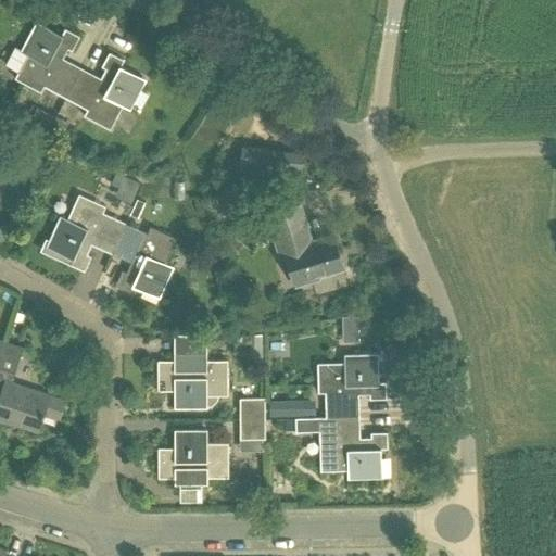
[(66,98),(81,68),(61,58),(66,48),(72,51),(79,36),(64,28),(61,35),(35,21),(20,50),(14,47),(4,65),(17,72),(14,78),(40,92),(43,86),(66,98)]
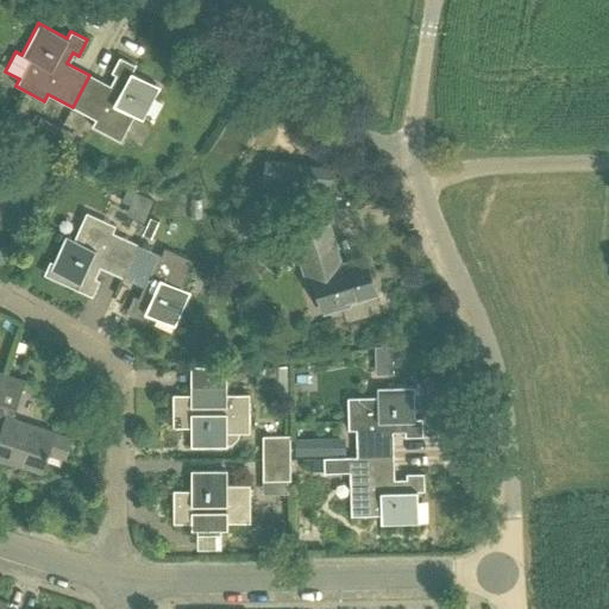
[(143,119),(159,88),(131,73),(136,64),(119,56),(110,73),(114,75),(108,86),(89,75),(73,107),(95,119),(92,126),(120,142),(135,114),(143,119)]
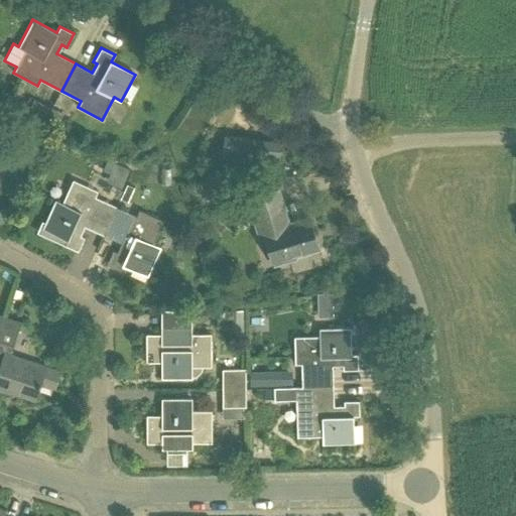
[(51,108),(45,121),(57,127),(63,114),(51,108)]
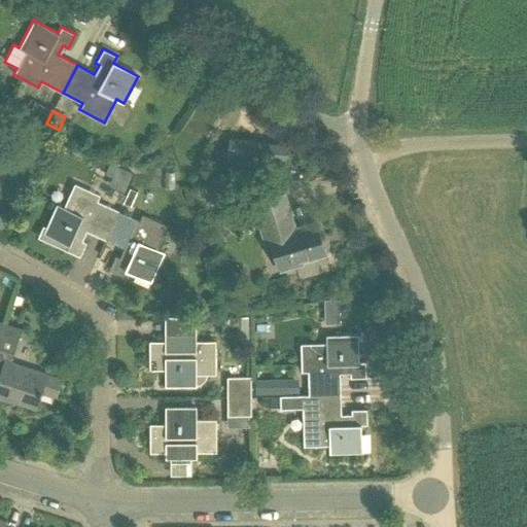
[(285,171),(287,149),(273,147),(248,144),(232,142),(229,163),(285,171)]
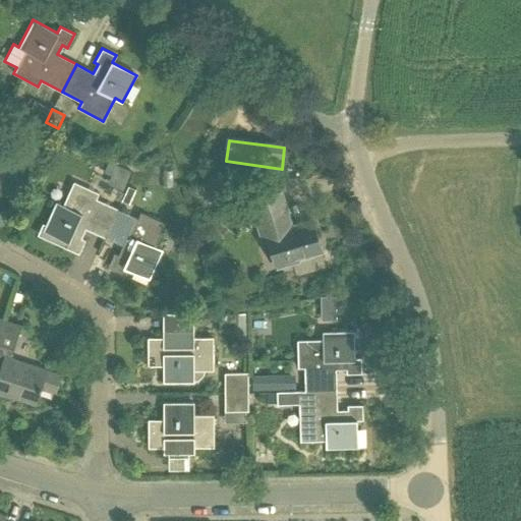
[(120,167),(115,177),(126,182),(131,171),(120,167)]
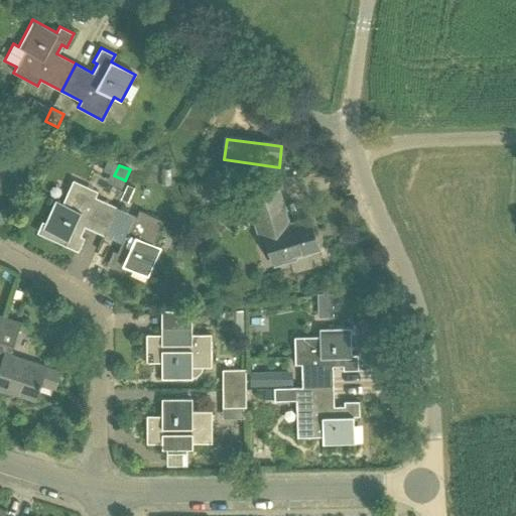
[(105,235),(118,208),(96,198),(99,191),(73,179),(62,203),(55,200),(42,228),(69,240),(66,246),(80,252),(86,238),(82,236),(87,227),(105,235)]
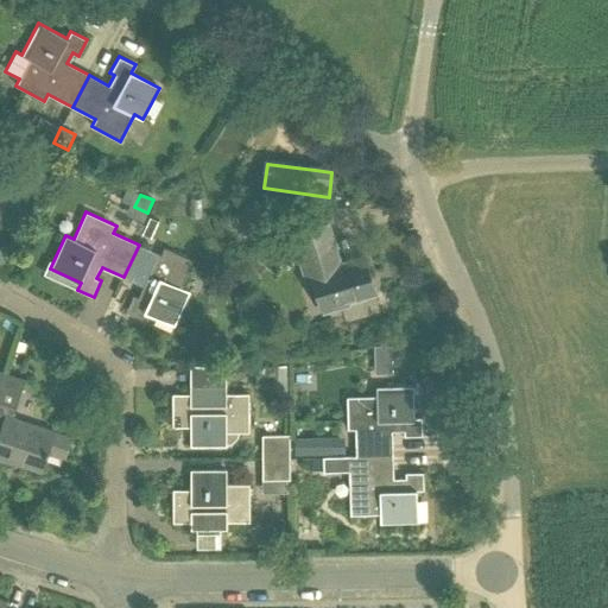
[(322,310),(377,293),(366,258),(341,265),(329,225),(293,235),(306,277),(311,276),(322,310)]
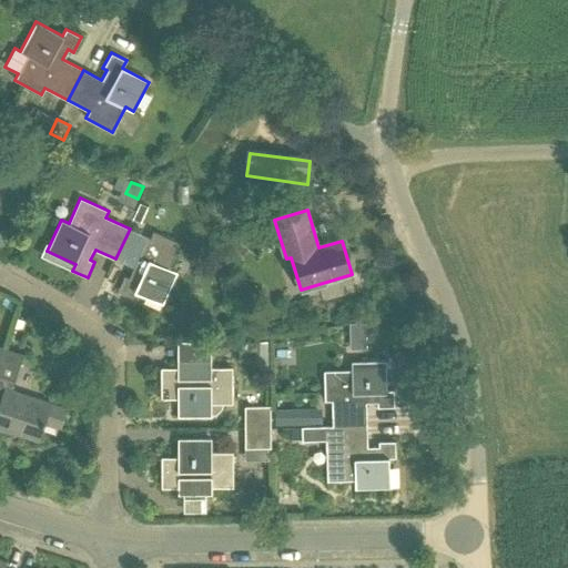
[(170,269),(181,244),(154,232),(151,239),(130,229),(115,259),(135,267),(131,279),(125,276),(119,292),(133,298),(137,292),(163,304),(178,273),(170,269)]
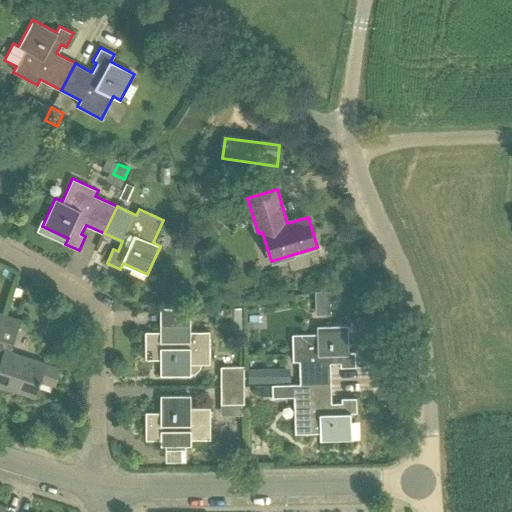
[(191,376),(191,374),(195,374),(200,368),(200,360),(210,360),(210,333),(191,333),(191,310),(160,307),(160,333),(146,333),(146,361),(160,360),(160,376),(191,376)]
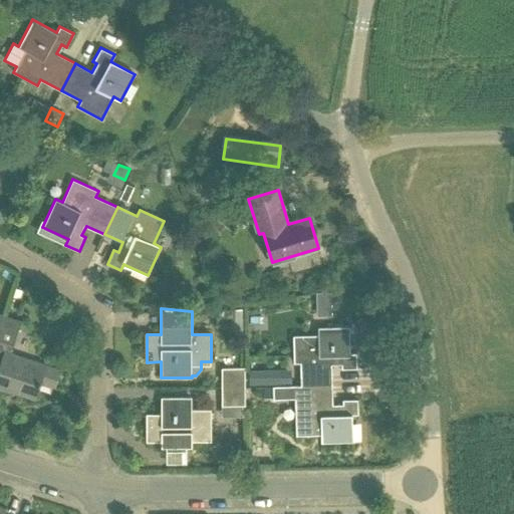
[(0,387),(34,399),(39,384),(54,390),(60,370),(45,365),(11,354),(21,321),(3,315),(0,324),(0,387)]
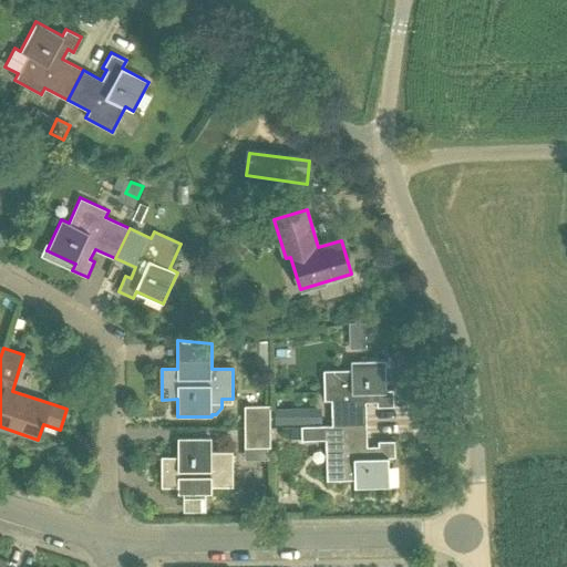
[(331,426),(366,425),(364,403),(375,403),(375,409),(393,409),(392,391),(385,391),(384,361),(350,362),(350,370),(322,371),(323,402),(331,401),(331,426)]
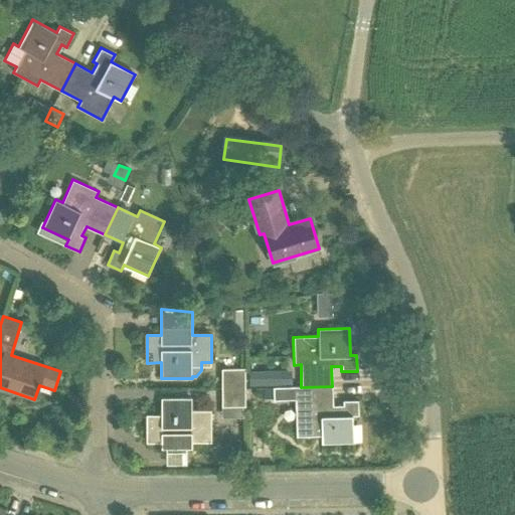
[(222,388),(245,388),(245,369),(222,369),(222,388)]
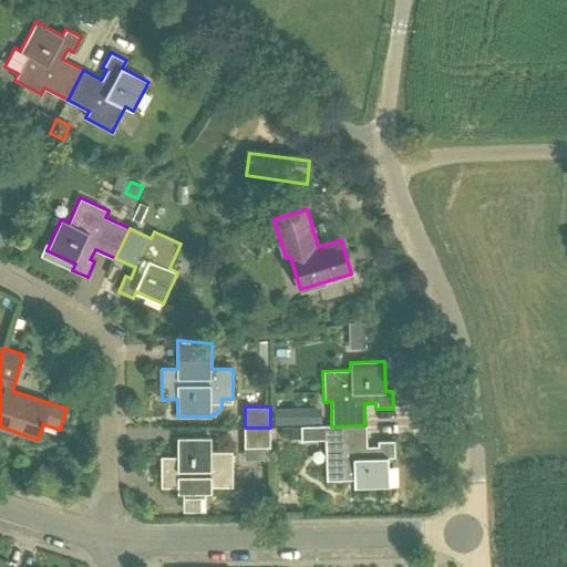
[(366,425),(331,426),(290,428),(290,441),(326,440),(326,481),(354,481),(354,488),(388,487),(387,459),(394,457),(394,441),(377,441),(377,447),(366,449),(366,425)]
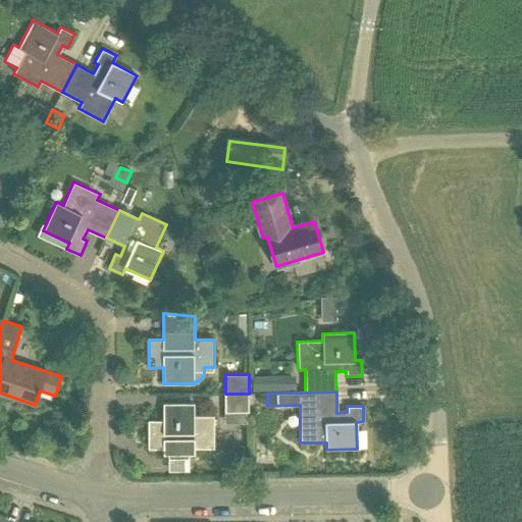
[(249,394),(225,394),(225,412),(238,413),(237,421),(248,421),(248,413),(249,413),(249,394)]
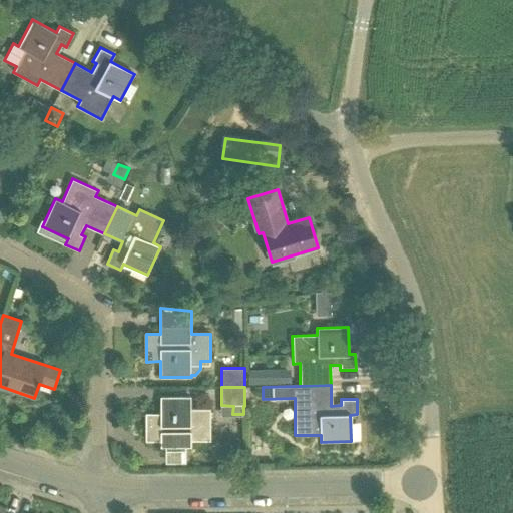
[(191,441),(210,441),(210,414),(191,414),(191,397),(160,397),(160,413),(145,413),(146,441),(161,441),(161,447),(191,447),(191,441)]
